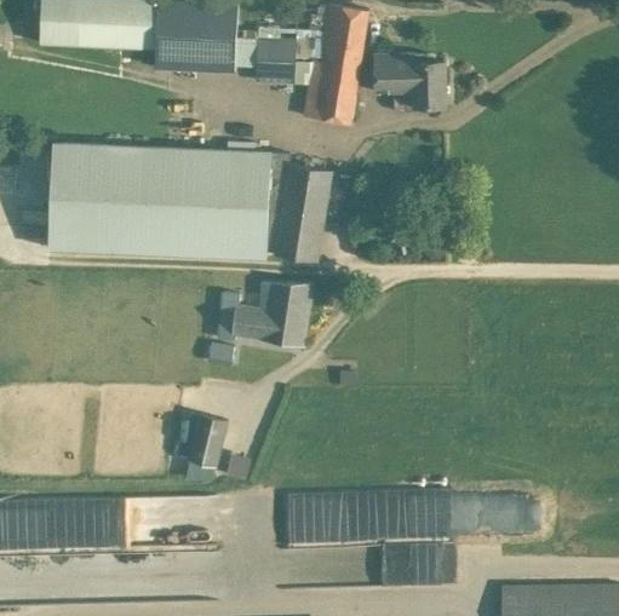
[(238,4),(150,0),(41,0),(40,45),(158,50),(158,69),(234,73),(238,4)]
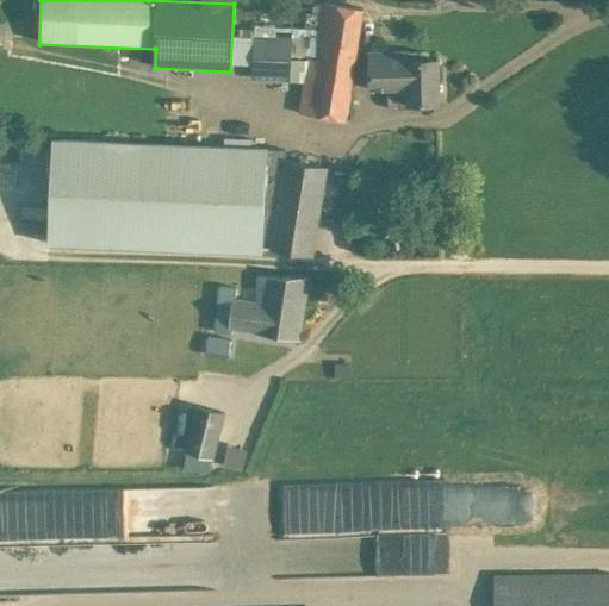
[(300,116),(345,123),(359,36),(362,12),(322,6),(312,58),(310,58),(300,116)]
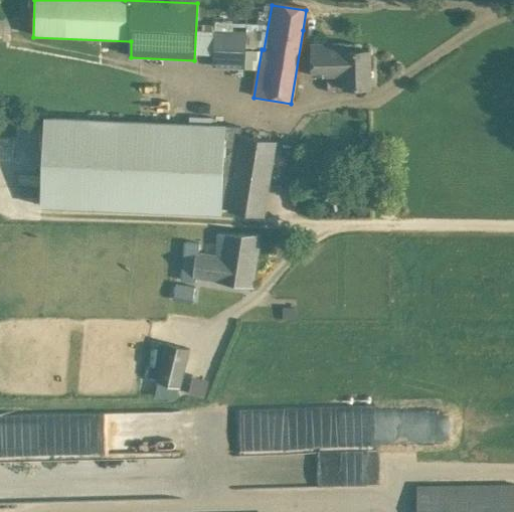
[(260,36),(246,35),(213,33),(211,68),(244,69),(245,48),(259,49),(260,36)]
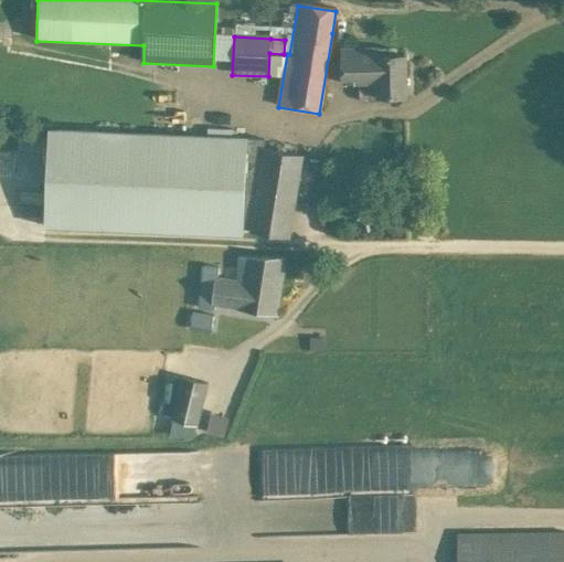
[(342,51),(342,63),(342,85),(359,85),(359,99),(363,104),(378,104),(378,98),(407,98),(406,57),(390,59),(390,50),(342,51)]
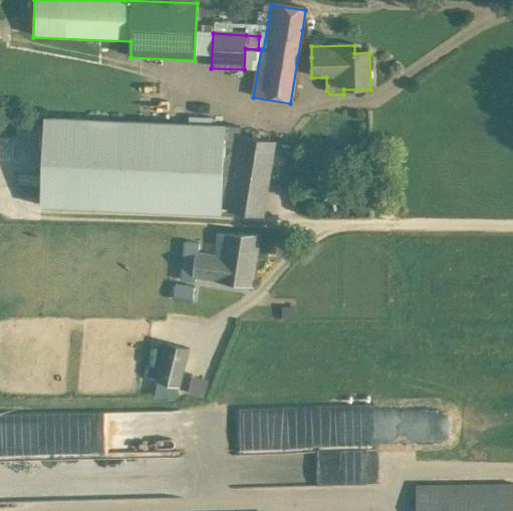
[(229,210),(228,212),(263,218),(275,143),(239,138),(241,128),(224,128),(45,118),(41,207),(220,215),(221,210),(229,210)]
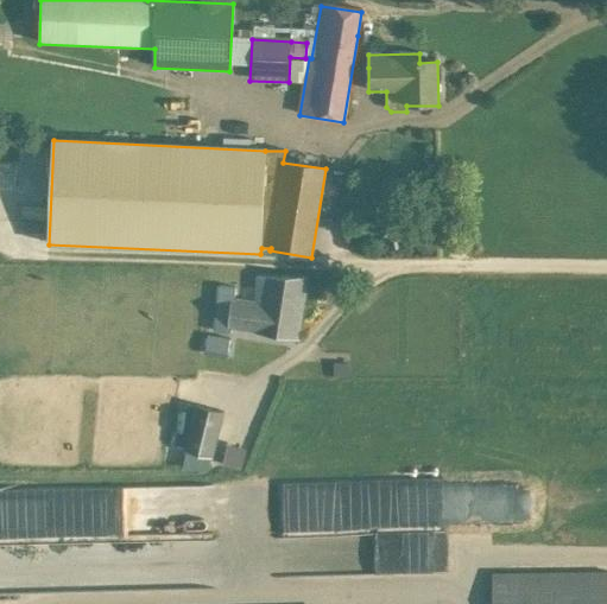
[(229,326),(233,328),(298,339),(307,280),(259,279),(254,305),(234,302),(235,288),(217,286),(212,332),(228,335),(229,326)]
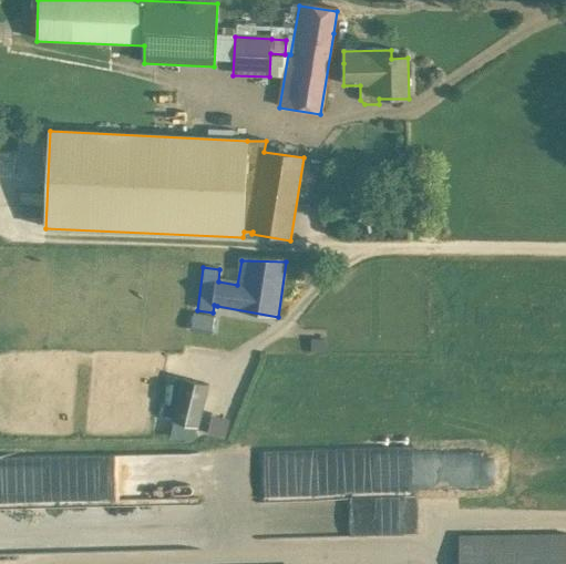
[(214,334),(215,315),(194,314),(193,332),(214,334)]
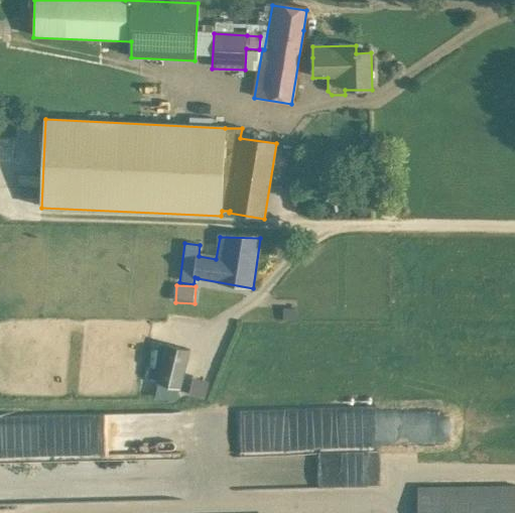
[(293,309),(283,309),(283,322),(293,321),(293,309)]
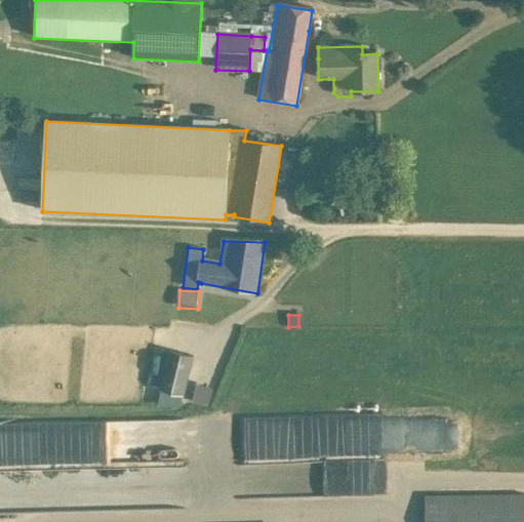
[(183,398),(192,358),(167,353),(158,392),(183,398)]
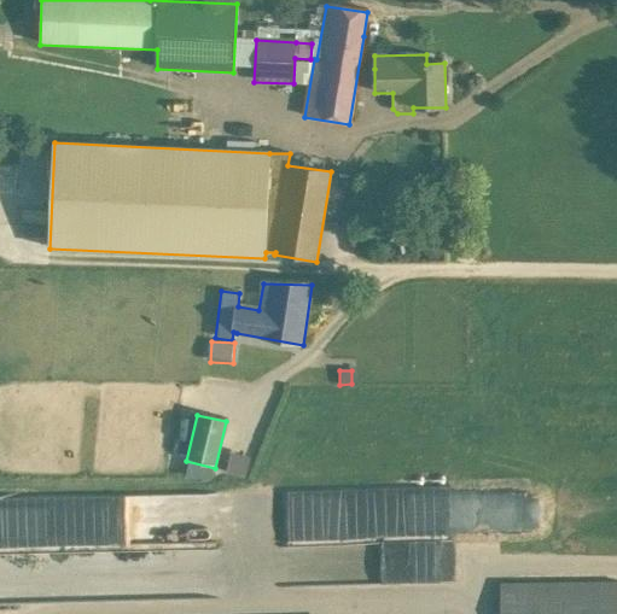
[(327,506),(327,492),(294,492),(294,516),(309,516),(309,506),(327,506)]
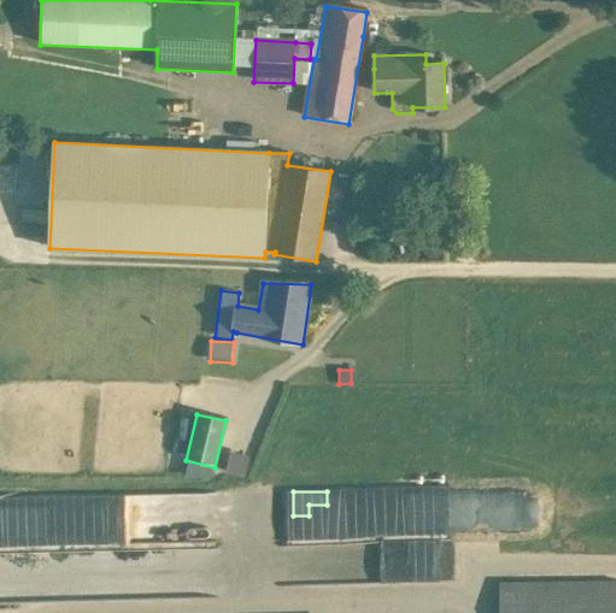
[(615,612),(615,583),(499,584),(499,612),(615,612)]
